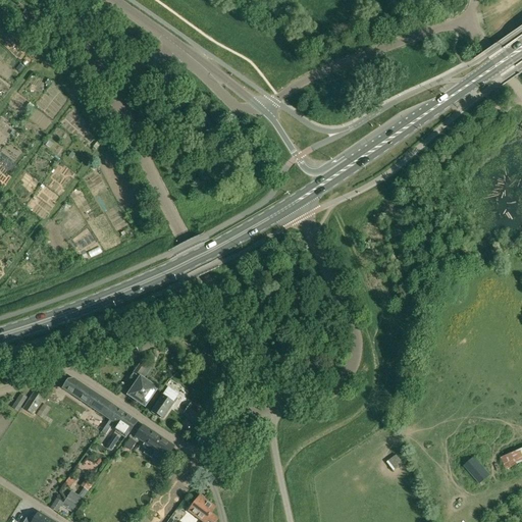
[(131,378),(138,382),(141,378),(144,380),(151,368),(142,362),(133,373),(134,374),(131,378)]
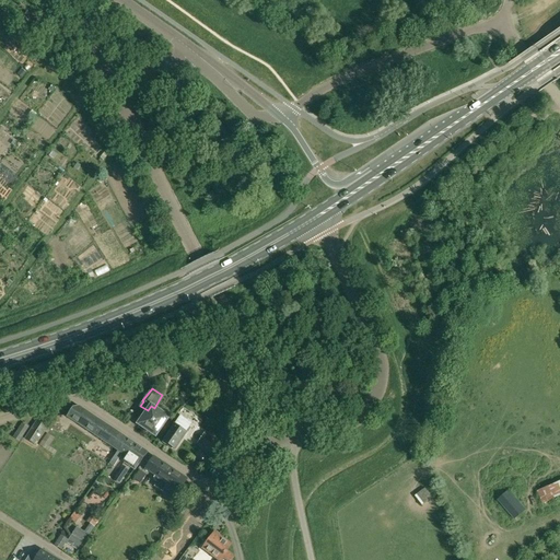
[(139,465),(148,452),(78,406),(72,408),(67,417),(139,465)]
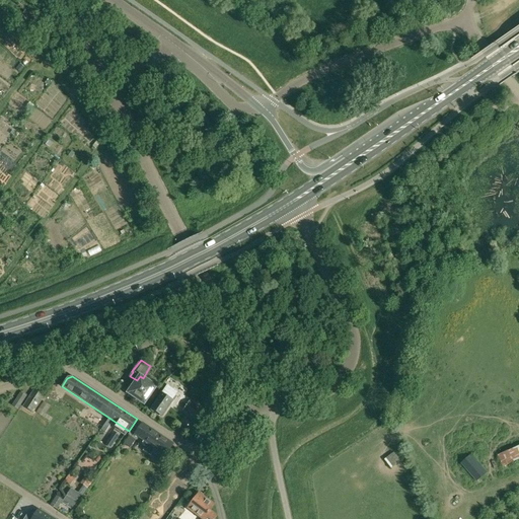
[(140,376),(137,380),(128,393),(144,404),(156,387),(143,378),(140,376)]
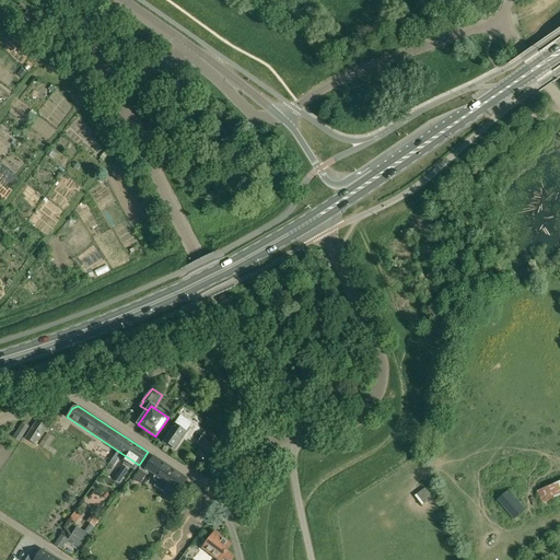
[(36,420),(24,439),(34,444),(46,426),(36,420)]
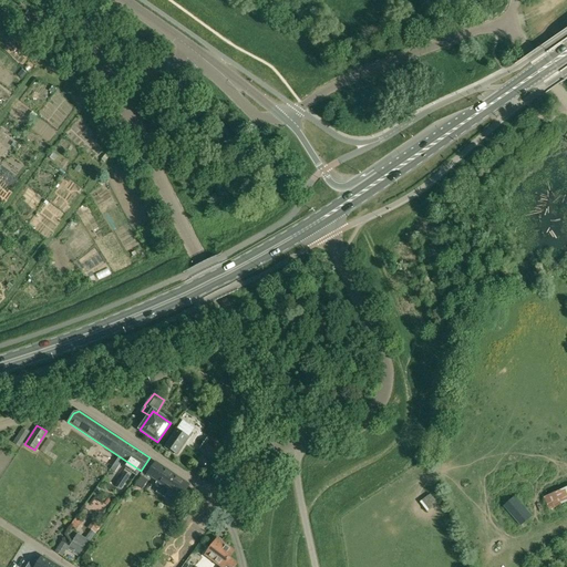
[(13,443),(20,446),(29,433),(22,429),(13,443)]
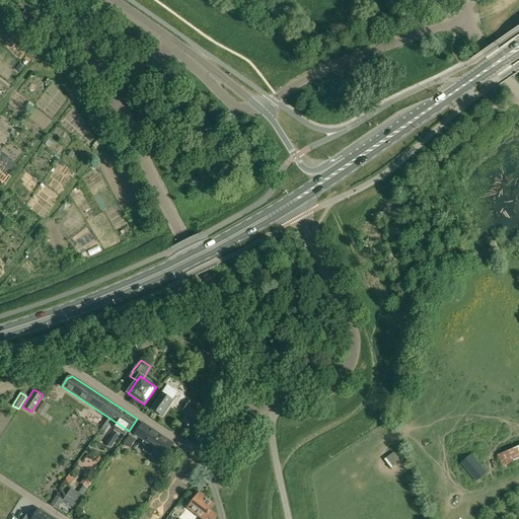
[(151,409),(162,416),(172,401),(161,394),(151,409)]
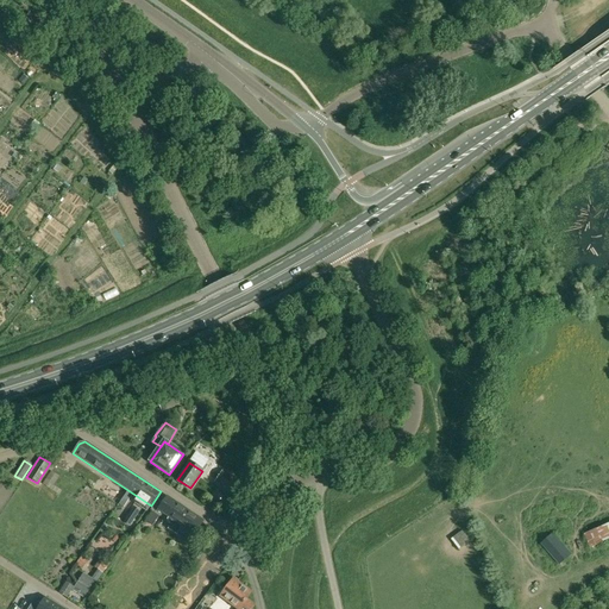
[(219,483),(233,493),(240,483),(226,473),(219,483)]
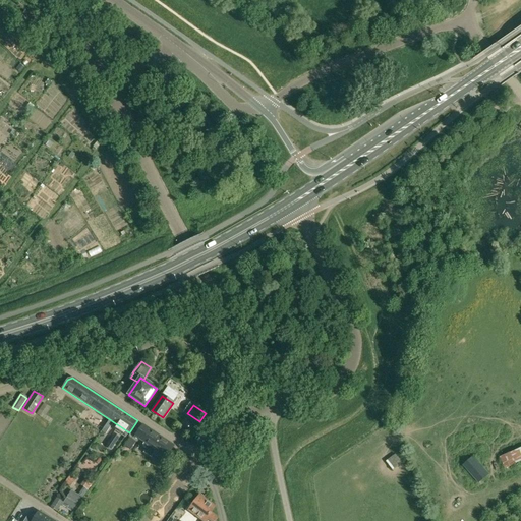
[(167,457),(173,448),(174,446),(143,424),(135,437),(167,457)]
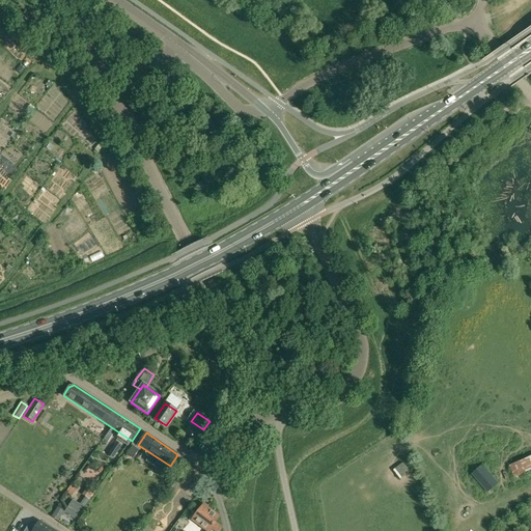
[(108,455),(113,459),(122,446),(116,442),(108,455)]
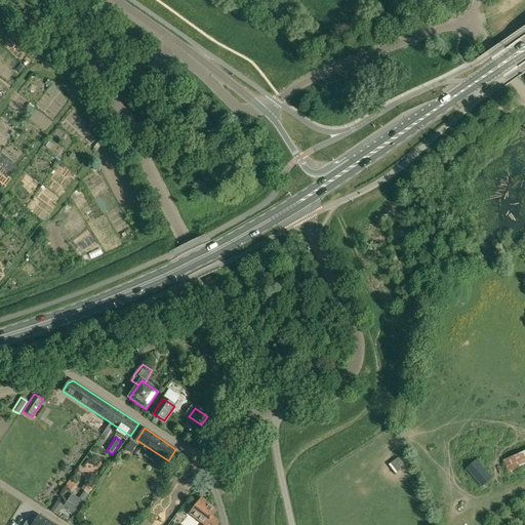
[(135,446),(130,442),(126,449),(131,453),(135,446)]
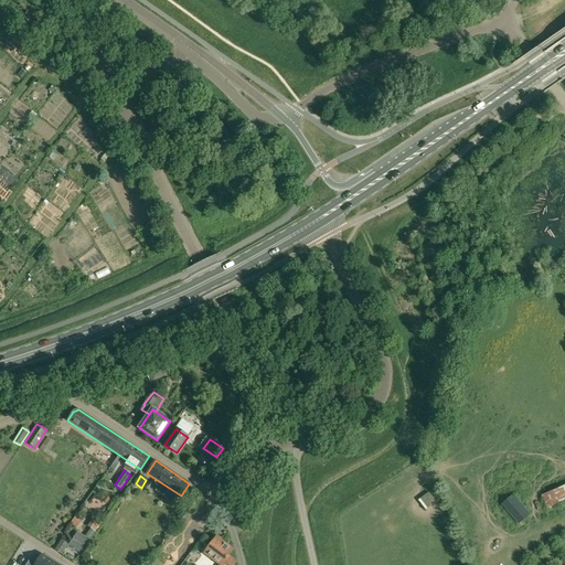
[(564,484),(541,496),(546,509),(564,500),(564,484)]
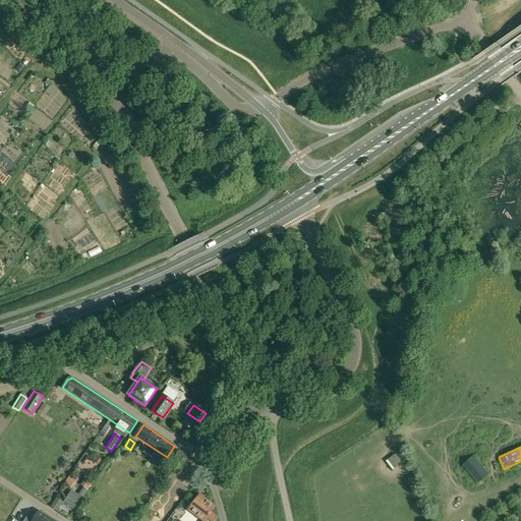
[(173,448),(167,457),(174,462),(181,453),(173,448)]
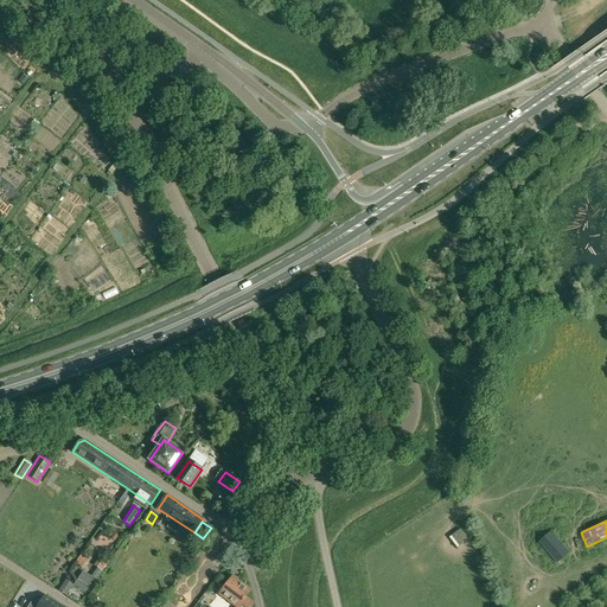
[(538,542),(557,564),(568,554),(550,531),(538,542)]
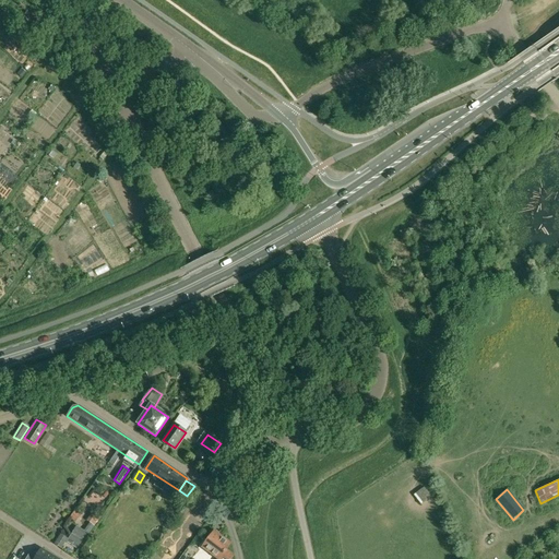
[(416,499),(421,504),(431,497),(427,491),(416,499)]
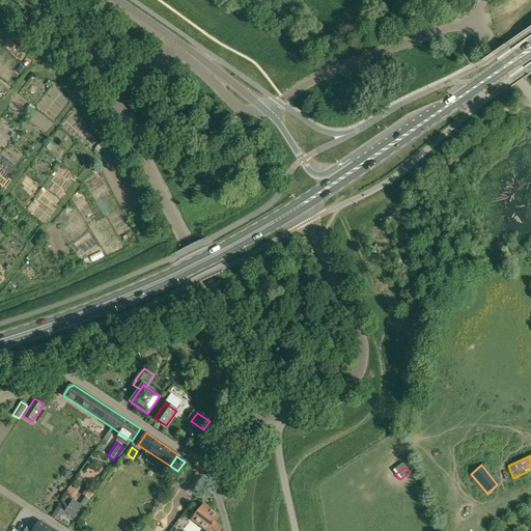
[(169,479),(174,482),(182,474),(176,470),(169,479)]
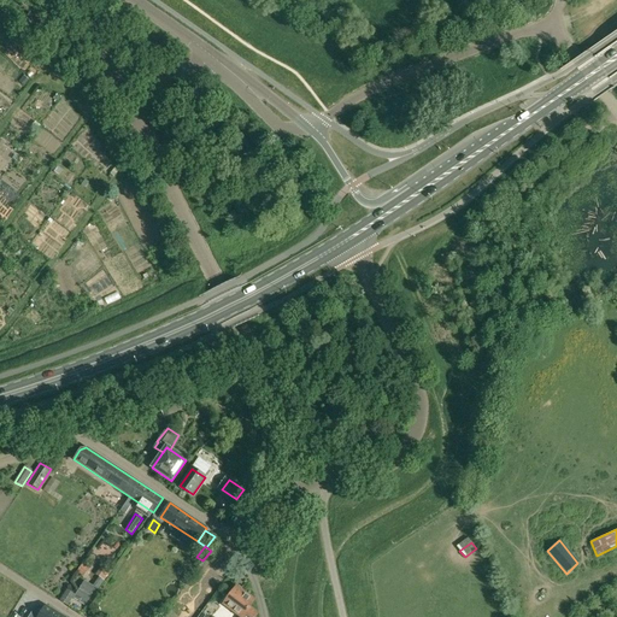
[(83,563),(76,571),(82,576),(89,566),(83,563)]
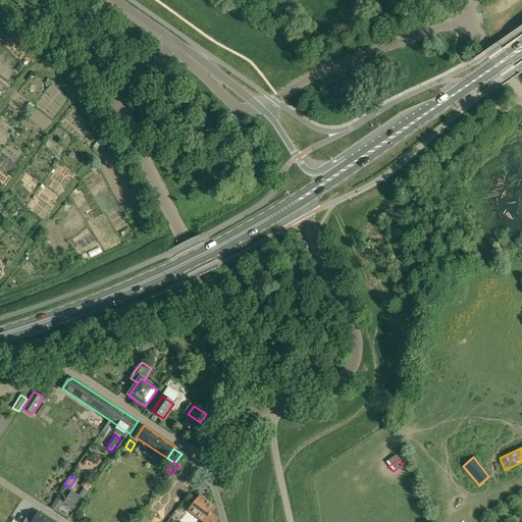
[(200,497),(189,511),(203,521),(215,521),(218,519),(211,514),(215,508),(200,497)]
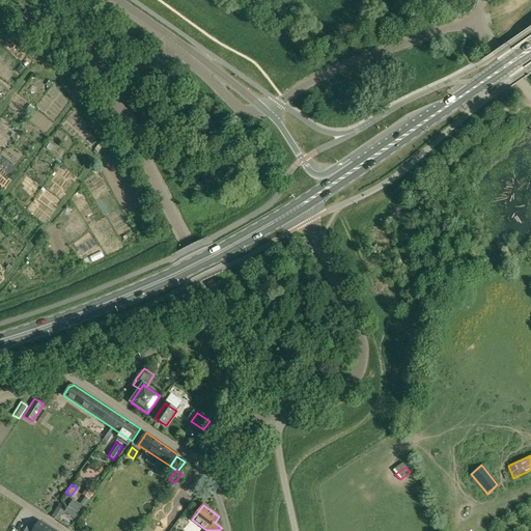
[(67,506),(63,513),(73,520),(78,511),(67,506)]
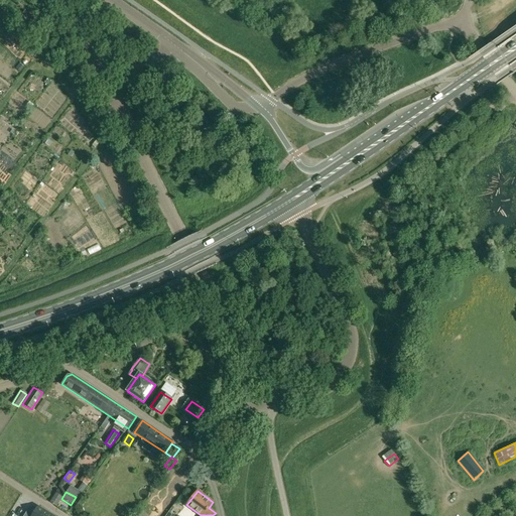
[(33,514),(27,511),(23,515),(52,515),(38,507),(33,514)]
